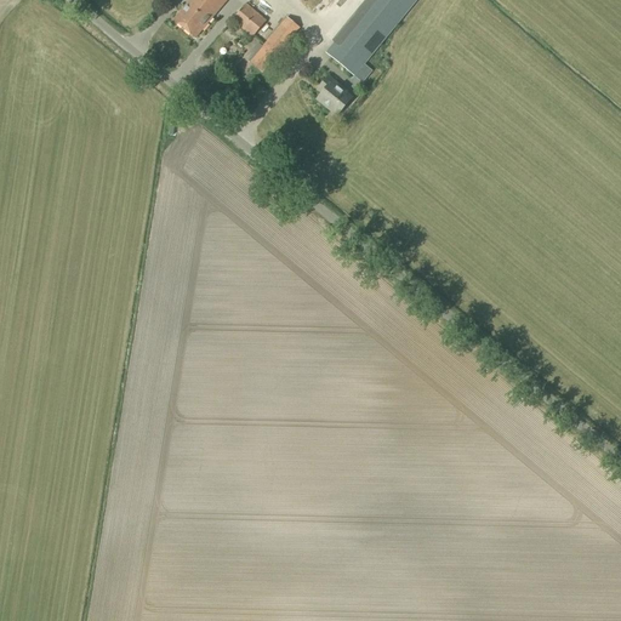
[(194,40),(227,0),(191,0),(174,22),(194,40)]
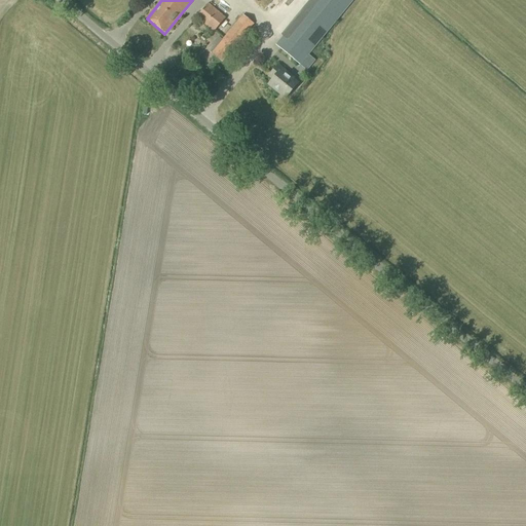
[(307,72),(315,62),(308,54),(352,0),(313,0),(276,46),(307,72)]
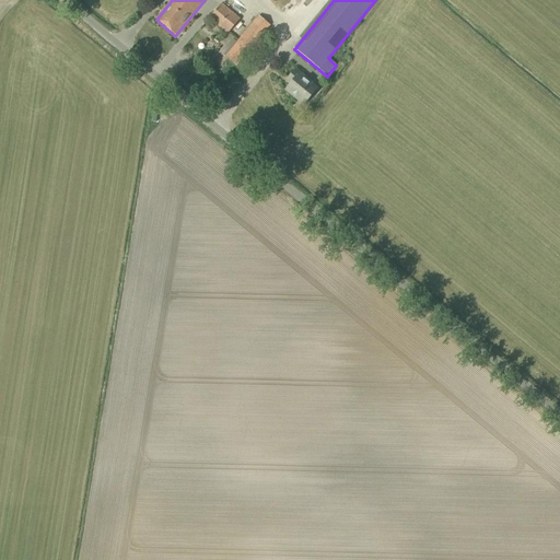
[(222,4),(209,20),(229,35),(240,20),(222,4)]
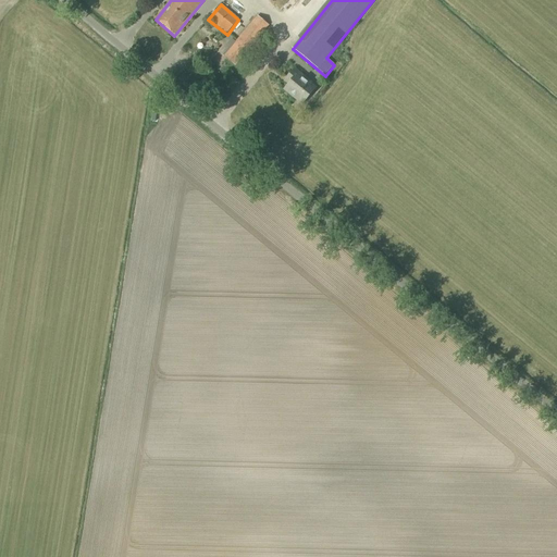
[(235,66),(269,26),(257,16),(235,44),(231,39),(220,53),(235,66)]
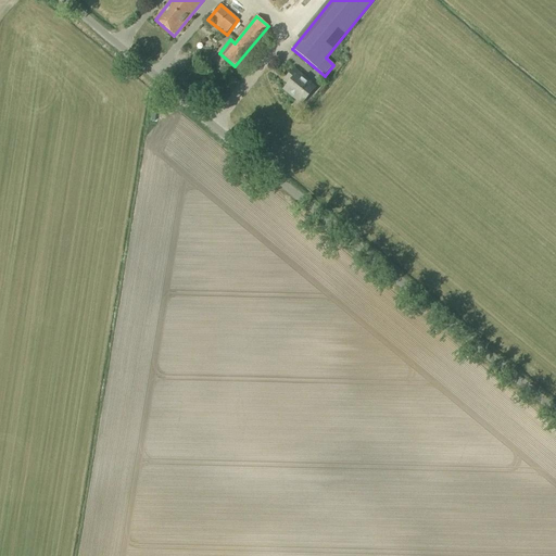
[(302,105),(315,89),(310,85),(311,84),(298,73),(299,73),(293,68),(283,81),(288,86),(283,91),(302,105)]
